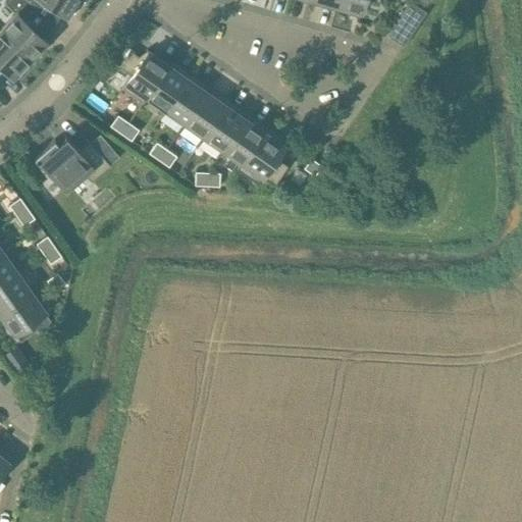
[(15,12),(0,28),(0,30),(30,58),(35,53),(38,56),(50,44),(25,20),(34,10),(20,0),(8,0),(6,3),(15,12)]
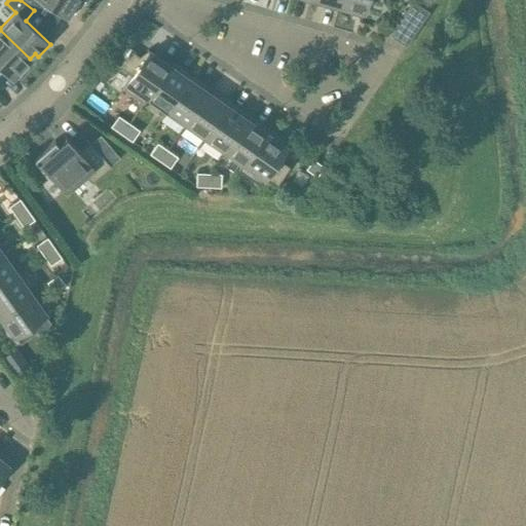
[(21,0),(34,10),(41,0),(44,0),(71,17),(81,2),(77,0),(21,0)]
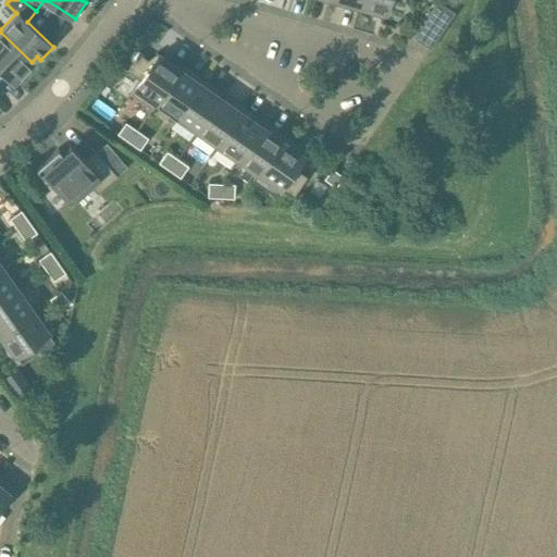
[(358,10),(360,0),(343,0),(342,5),(358,10)]
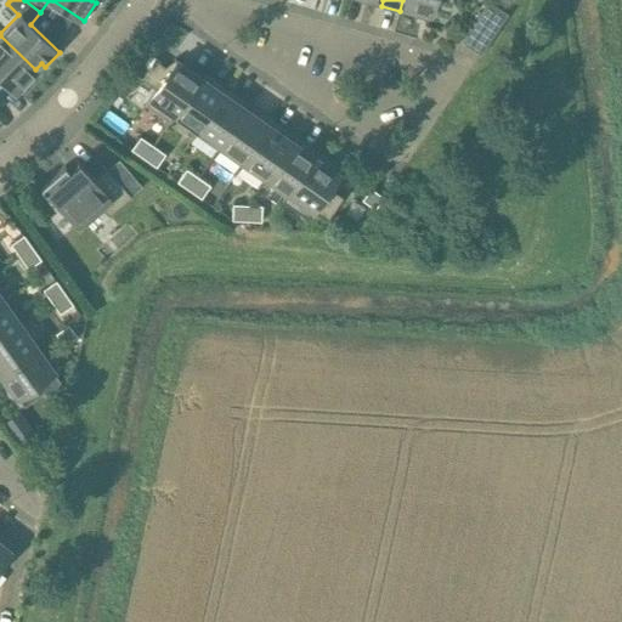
[(402,0),(400,11),(418,16),(420,11),(430,13),(433,0),(402,0)]
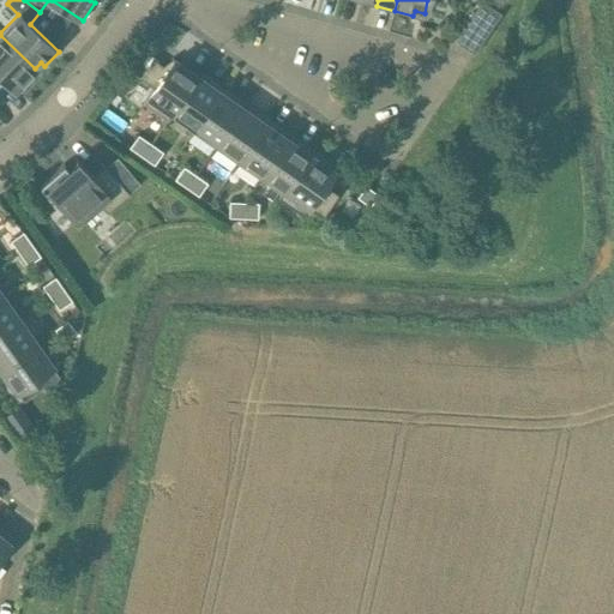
[(501,14),(483,1),(468,24),(486,36),(501,14)]
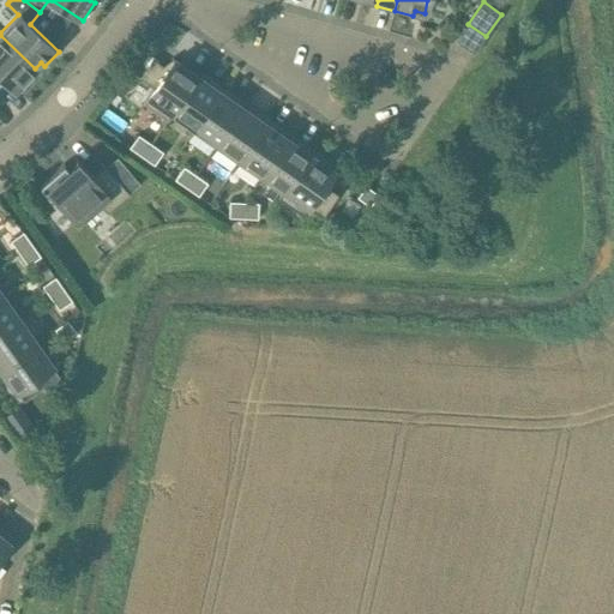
[(0,74),(19,94),(34,78),(29,74),(35,68),(0,35),(0,74)]
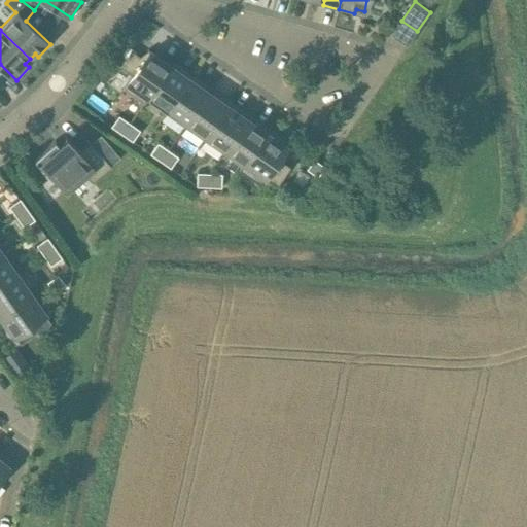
[(144,104),(148,98),(148,97),(170,66),(148,50),(147,51),(149,53),(144,60),(131,51),(118,70),(119,70),(120,68),(132,76),(123,90),(144,104)]
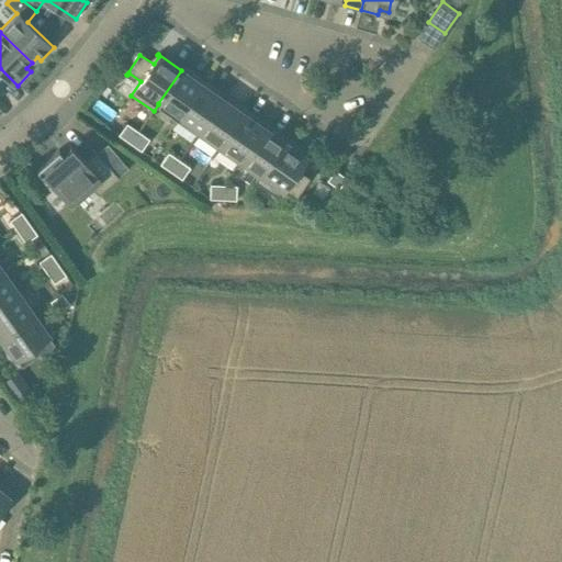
[(158,104),(178,117),(205,80),(191,70),(188,75),(181,70),(158,103),(158,104)]
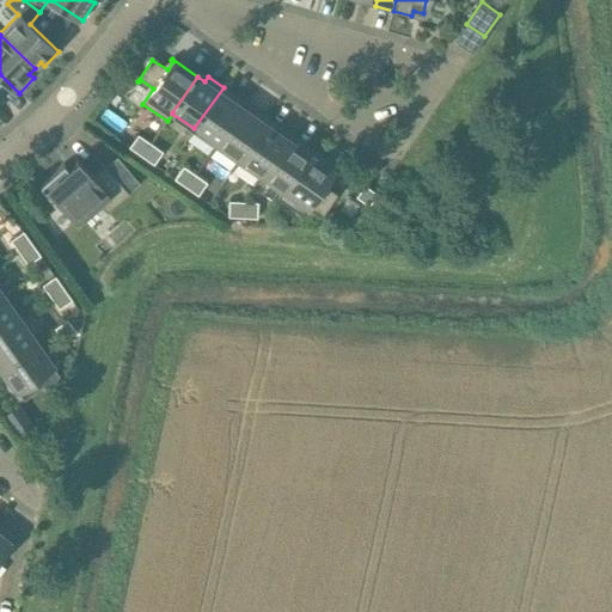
[(224,87),(194,128),(216,144),(242,108),(236,103),(238,98),(224,87)]
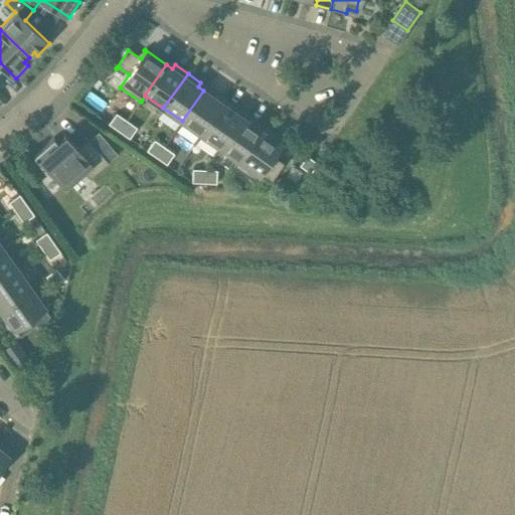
[(203,91),(182,121),(201,134),(225,100),(212,91),(209,95),(203,91)]
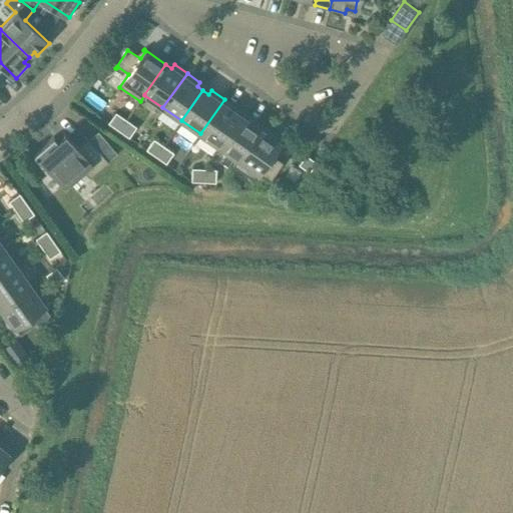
[(224,99),(200,133),(218,146),(240,116),(234,112),(237,108),(224,99)]
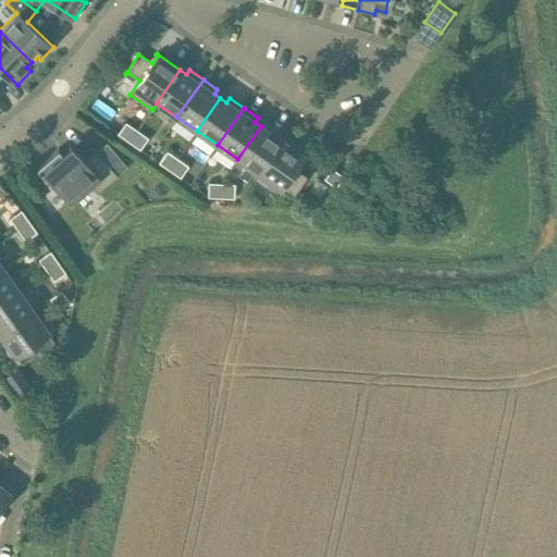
[(128,143),(137,131),(125,123),(118,134),(128,143)]
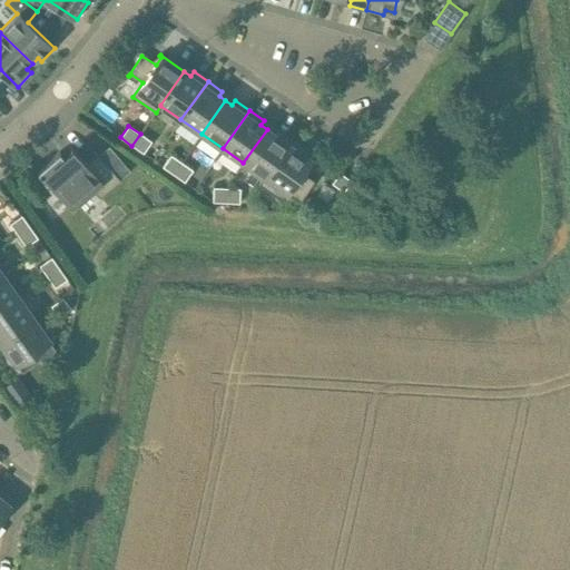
[(243,163),(263,177),(264,177),(291,139),(276,129),(273,134),(267,129),(243,163)]
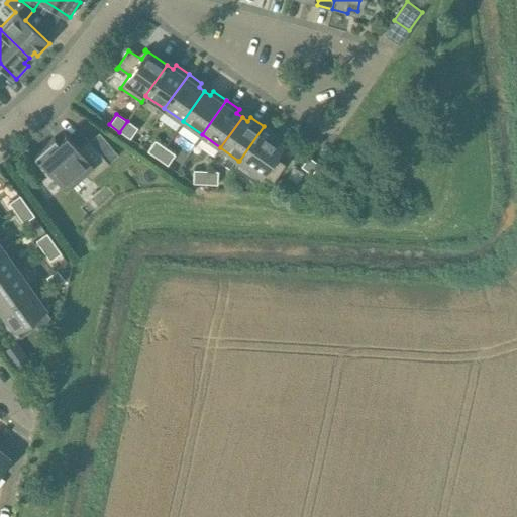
[(137,128),(127,121),(119,132),(130,139),(137,128)]
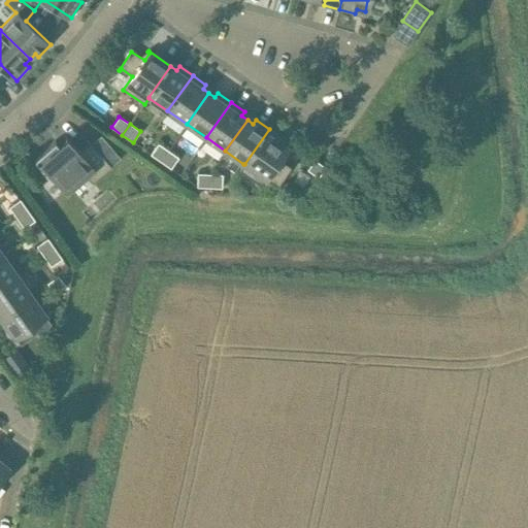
[(283,138),(269,129),(244,164),(243,164),(239,170),(260,186),(265,178),(279,189),(281,188),(277,186),(289,168),(277,160),(287,147),(279,142),(283,138)]
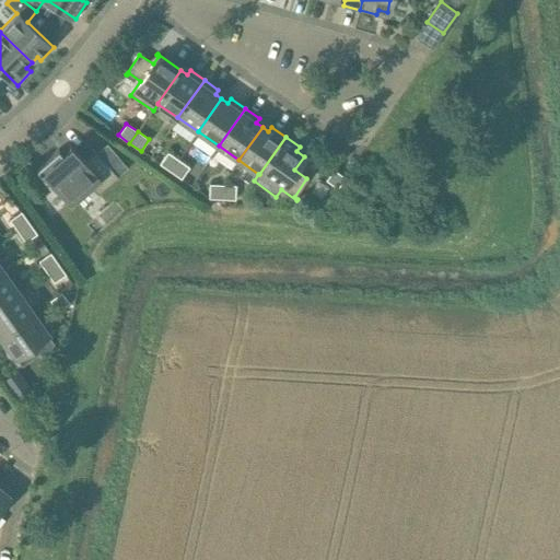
[(84,162),(70,144),(69,146),(71,149),(63,155),(58,149),(35,168),(55,190),(59,187),(71,201),(69,202),(70,203),(91,186),(97,195),(118,177),(96,151),(84,162)]
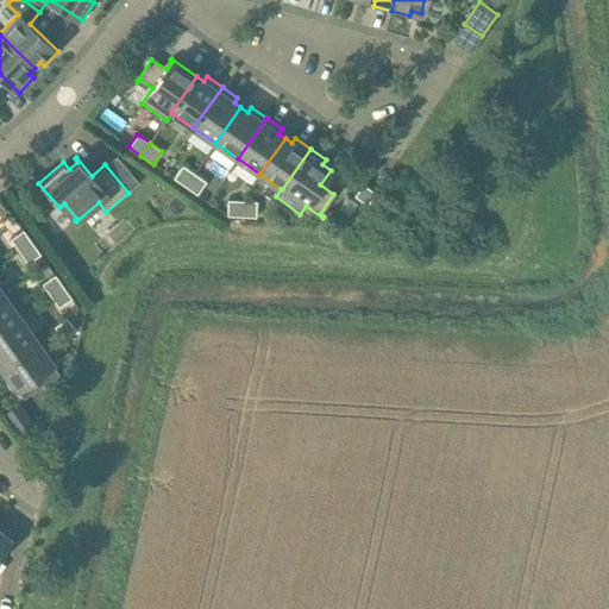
[(186,187),(194,174),(183,165),(174,179),(186,187)]
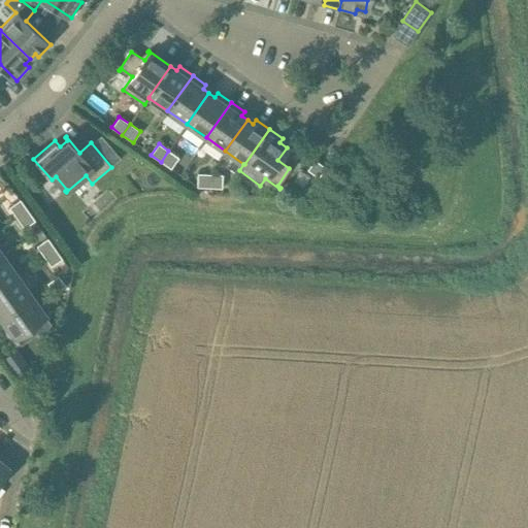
[(178,158),(168,151),(161,162),(171,169),(178,158)]
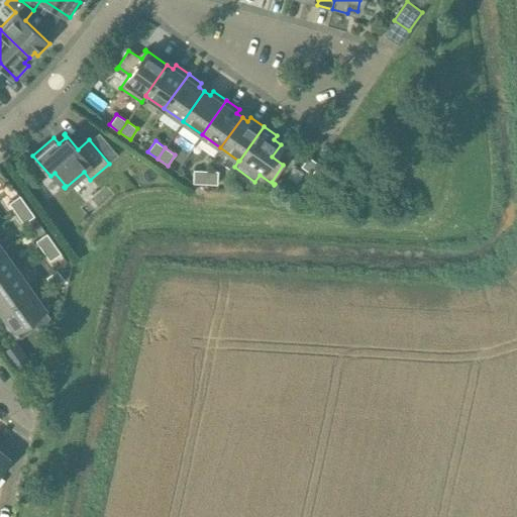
[(319,165),(308,157),(301,167),(312,175),(319,165)]
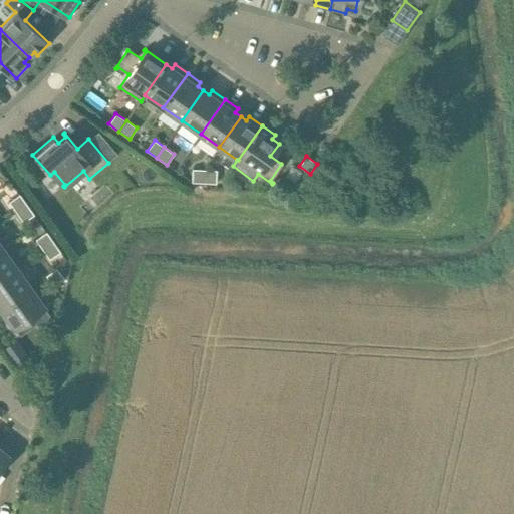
[(204,183),(204,170),(192,169),(192,182),(204,183)]
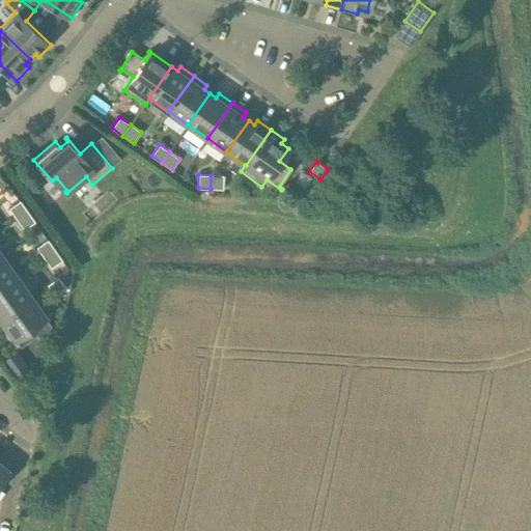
[(211,175),(211,189),(223,190),(224,176),(211,175)]
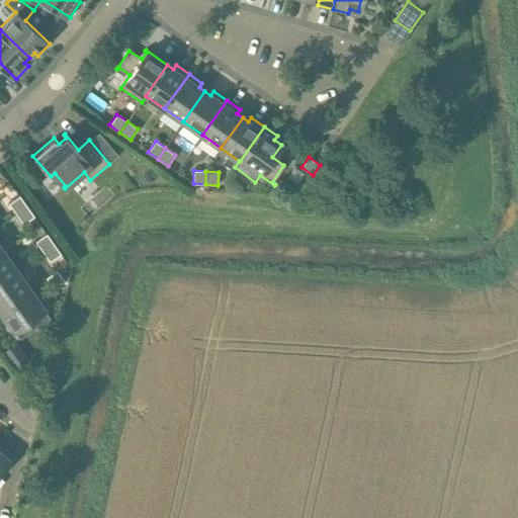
[(9,203),(16,213),(27,206),(19,195),(9,203)]
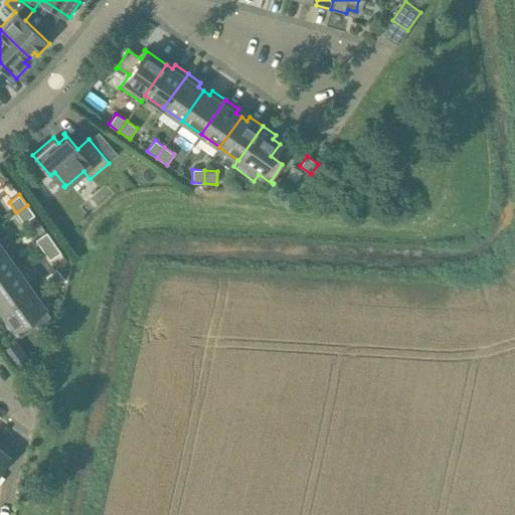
[(34,215),(27,205),(16,212),(23,223),(34,215)]
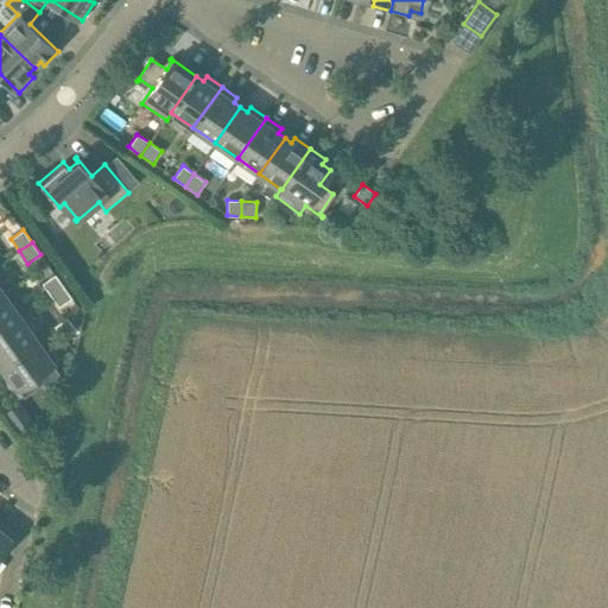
[(50,296),(63,286),(55,274),(42,284),(50,296)]
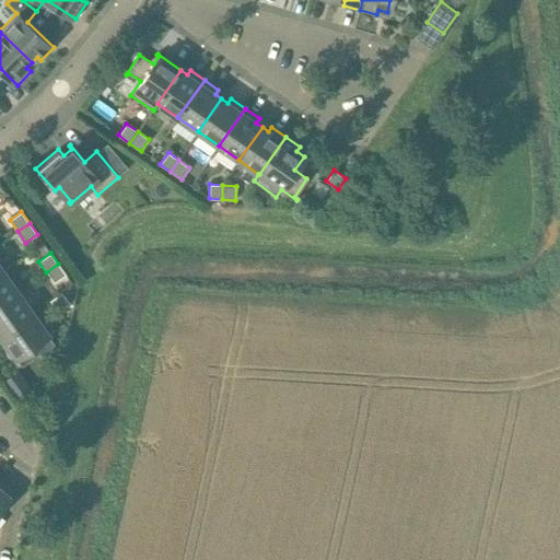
[(66,275),(58,264),(46,272),(54,282),(66,275)]
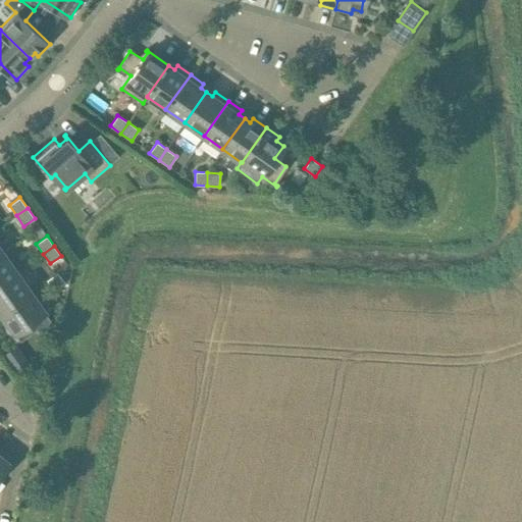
[(0,283),(17,272),(4,253),(0,255),(0,283)]
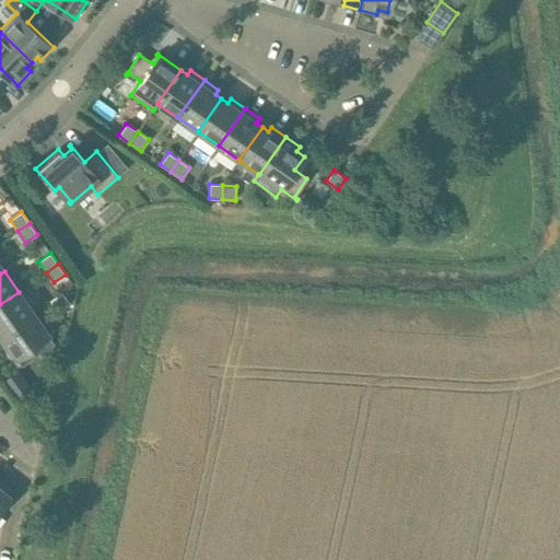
[(0,335),(33,312),(19,292),(0,304),(0,335)]
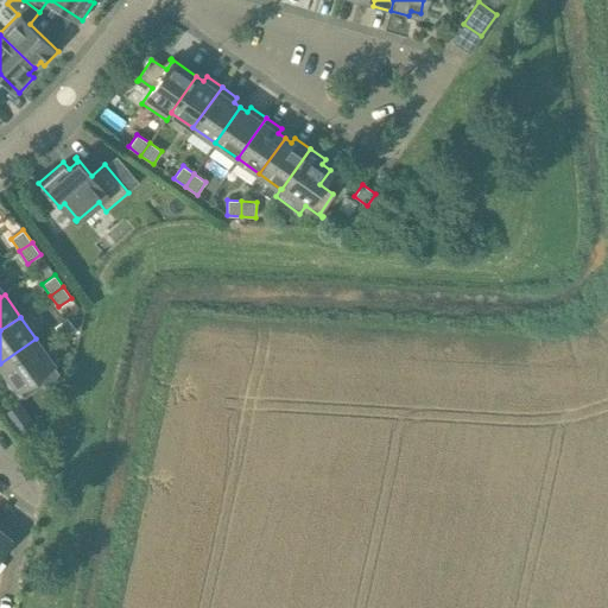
[(67,318),(55,327),(63,339),(75,330),(67,318)]
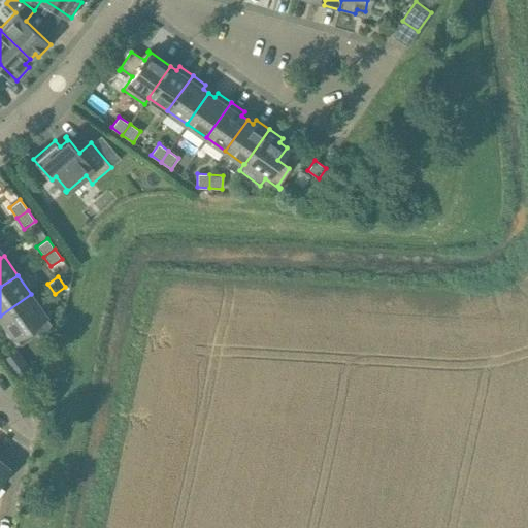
[(45,315),(31,294),(0,316),(0,325),(5,332),(9,330),(14,336),(45,315)]
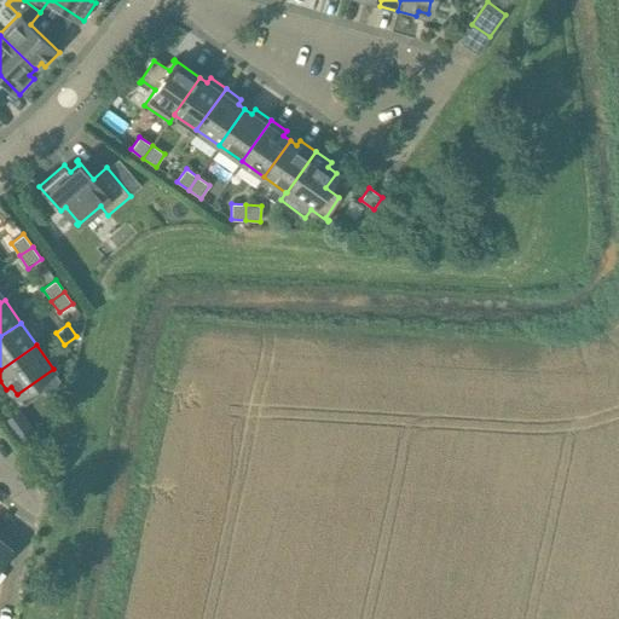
[(18,411),(6,421),(25,447),(39,439),(18,411)]
